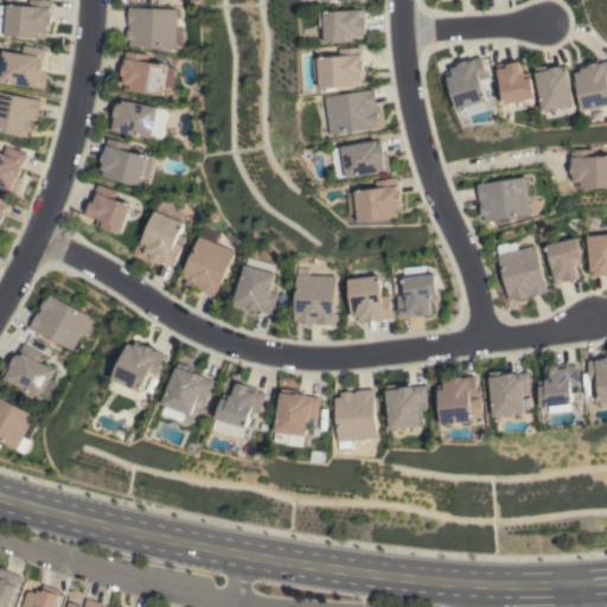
[(0,34),(2,5),(31,6),(31,0),(52,0),(52,13),(52,25),(51,25),(50,32),(46,32),(46,38),(0,34)]
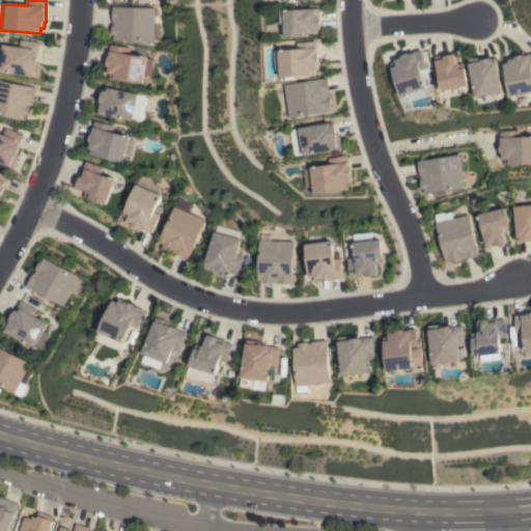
[(155,7),(155,25),(161,25),(161,42),(113,40),(113,34),(111,34),(112,6),(155,7)]
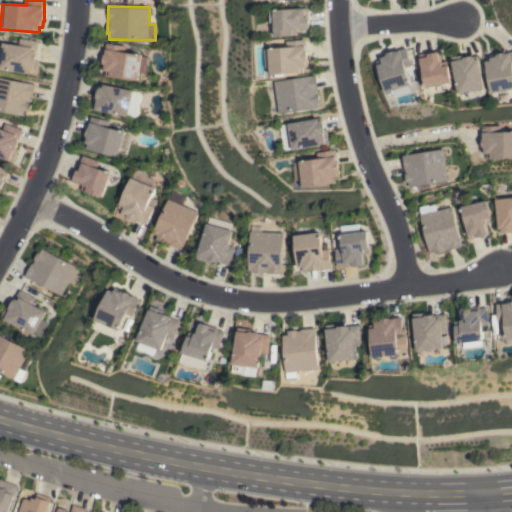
[(308,8),(308,17),(310,17),(310,26),(309,26),(309,29),(298,29),(299,34),(277,36),(276,22),(272,22),(271,10),(308,8)]
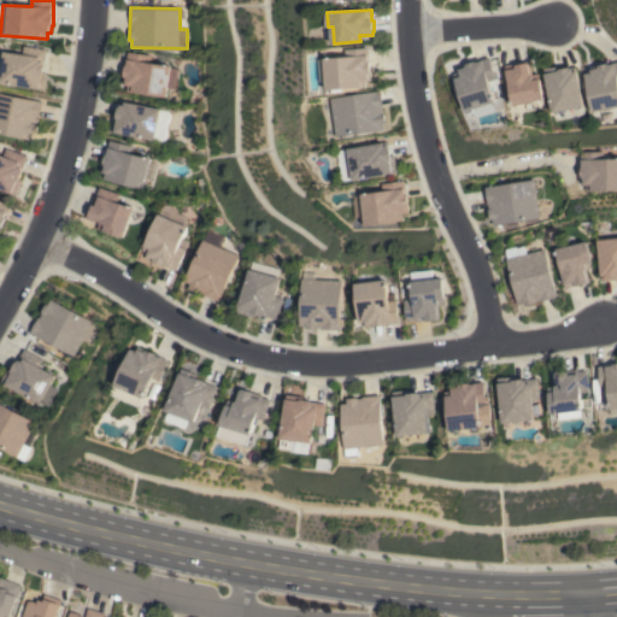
[(0,82),(0,59),(4,60),(5,51),(23,54),(24,46),(46,50),(43,63),(45,64),(43,72),(47,72),(46,78),(47,78),(45,89),(0,82)]
